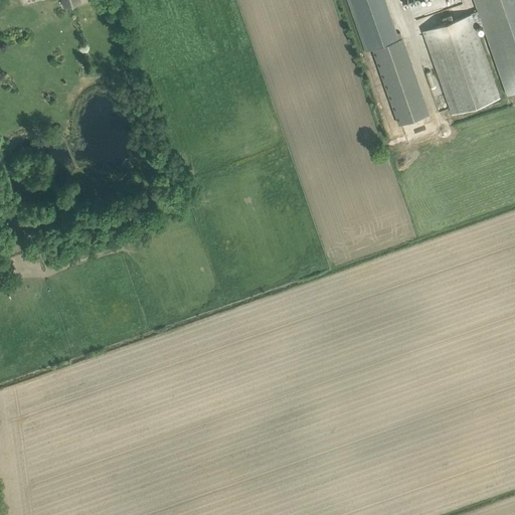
[(347,0),(365,50),(367,49),(368,50),(372,49),(373,54),(398,126),(431,115),(403,38),(402,39),(400,32),(395,34),(383,0),(347,0)]
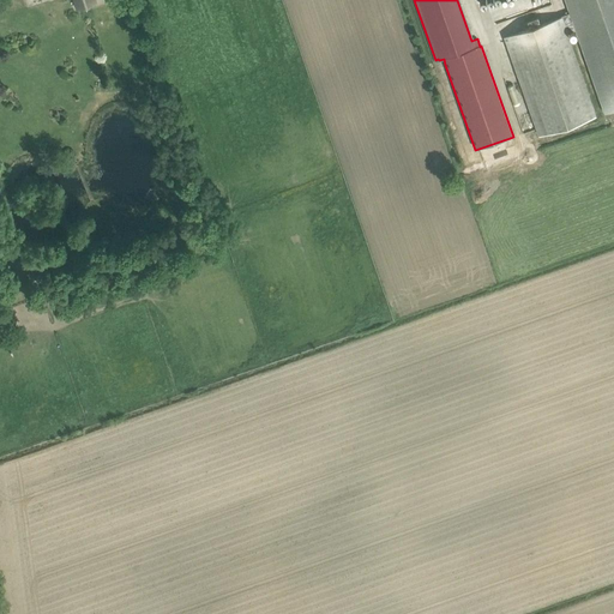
[(613,0),(564,0),(569,12),(561,14),(561,16),(565,25),(573,23),(605,113),(613,109),(613,0)]
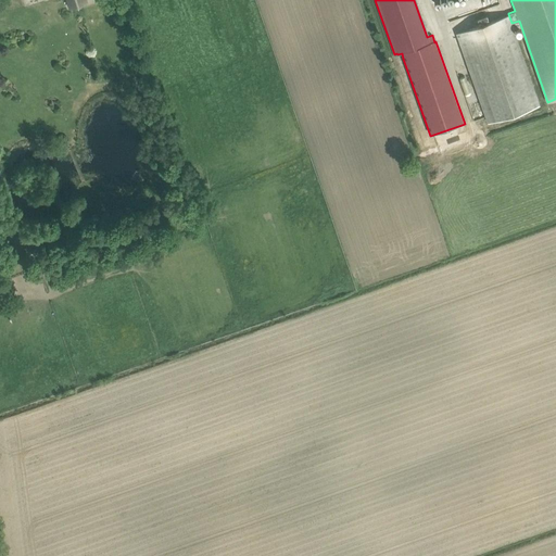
[(488,123),(540,104),(512,23),(508,14),(456,33),(488,123)]
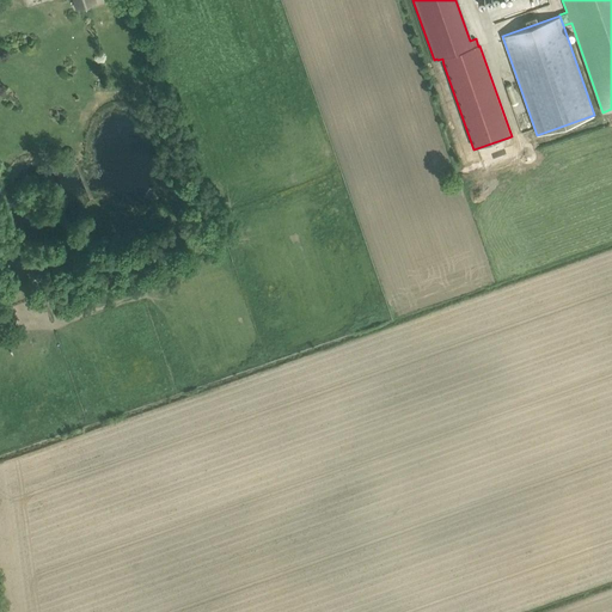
[(196,221),(179,226),(182,237),(200,232),(196,221)]
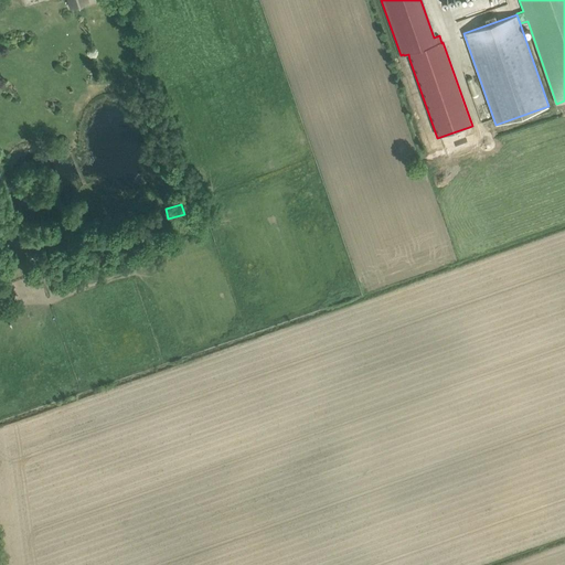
[(32,264),(46,259),(43,249),(29,254),(32,264)]
